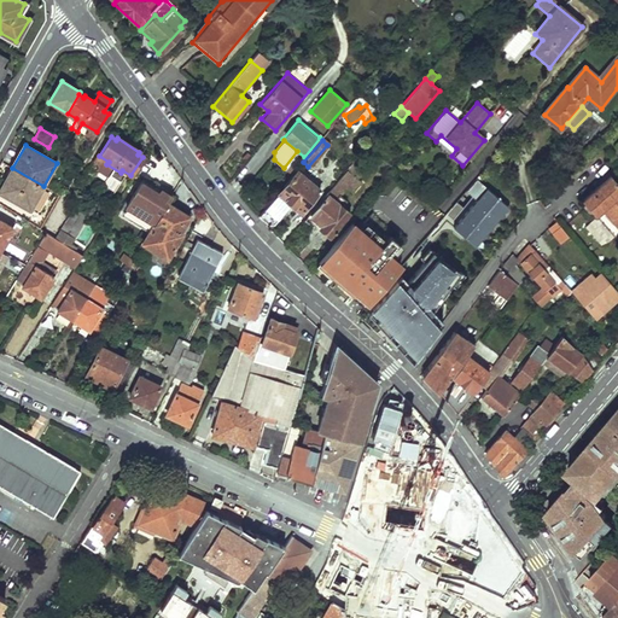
[(322,186),(299,167),(257,215),(270,226),(290,203),(301,211),(322,186)]
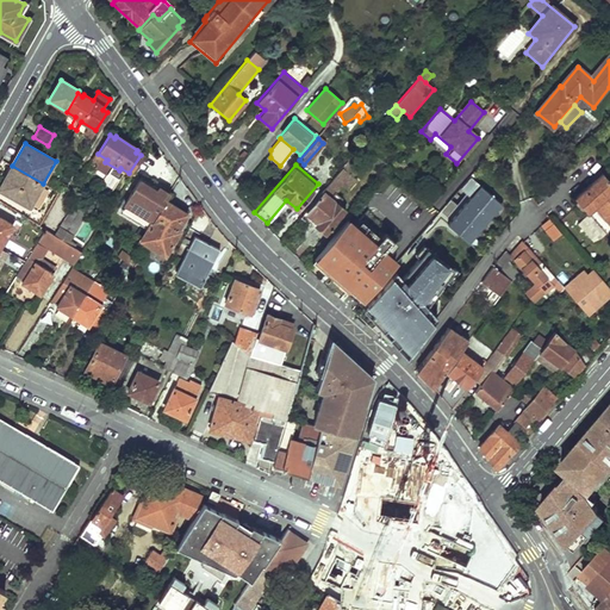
[(12,166),(0,187),(0,190),(30,207),(43,184),(12,166)]
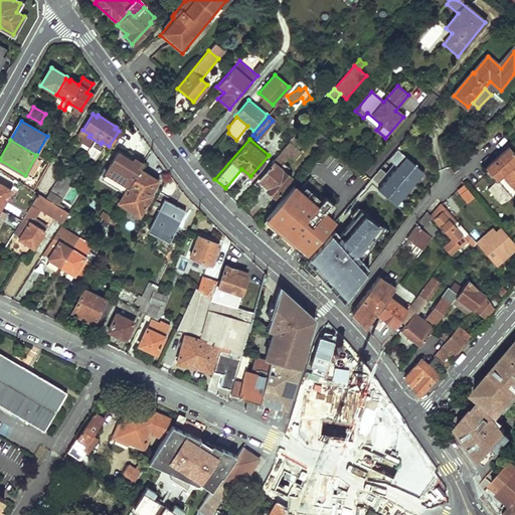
[(289,141),(253,183),(272,199),(290,177),(278,167),(289,155),(293,159),(301,151),(289,141)]
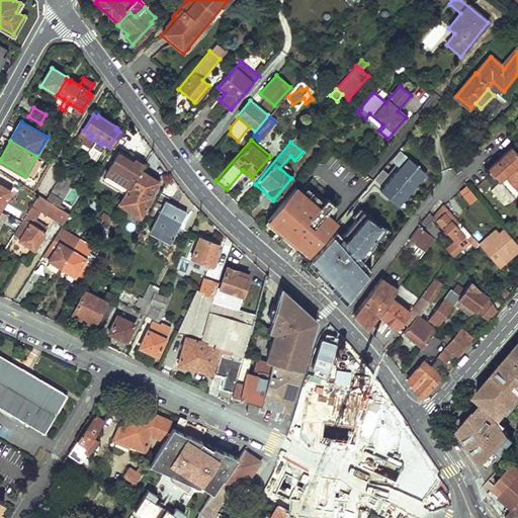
[(517,155),(511,148),(488,167),(500,181),(505,176),(517,190),(517,155)]
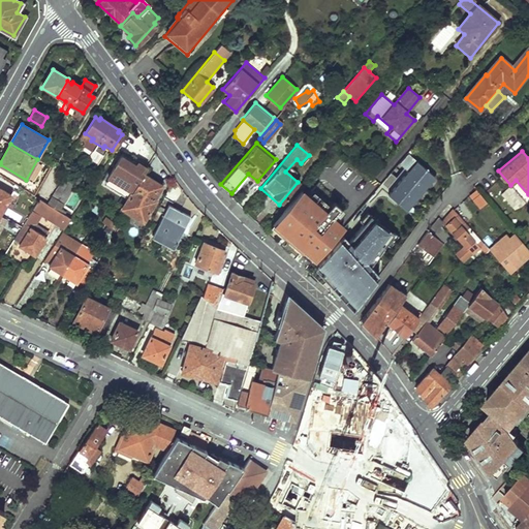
[(146,167),(122,153),(107,177),(132,192),(122,209),(143,221),(163,186),(143,174),(146,167)]
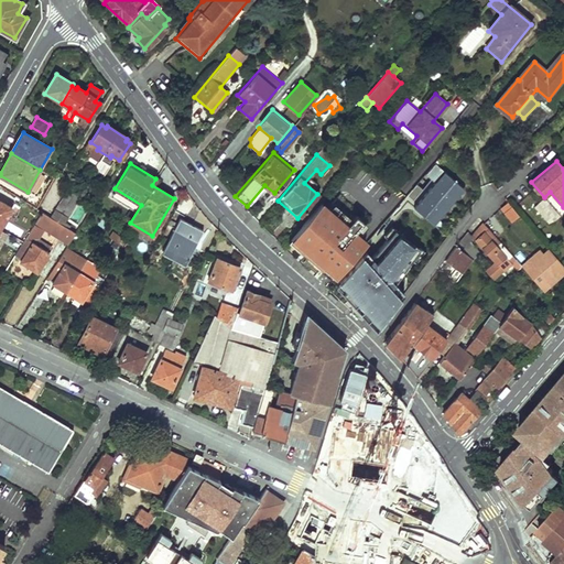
[(463,187),(435,163),(426,173),(435,182),(426,192),(416,184),(398,205),(400,207),(407,201),(424,216),(430,209),(437,216),(463,187)]
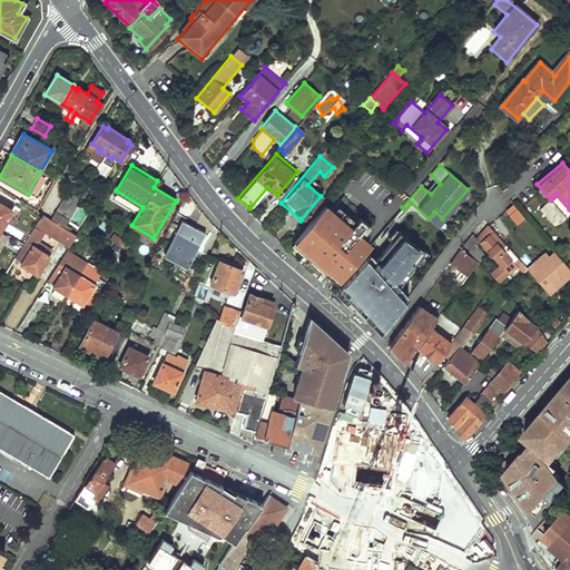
[(81,197),(69,189),(51,220),(64,227),(81,197)]
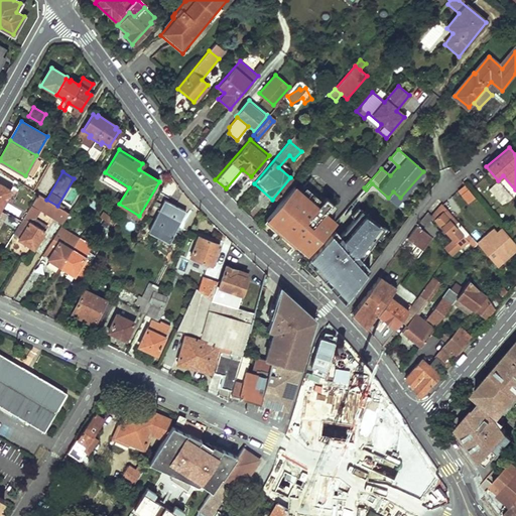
[(468,203),(476,197),(466,182),(457,188),(468,203)]
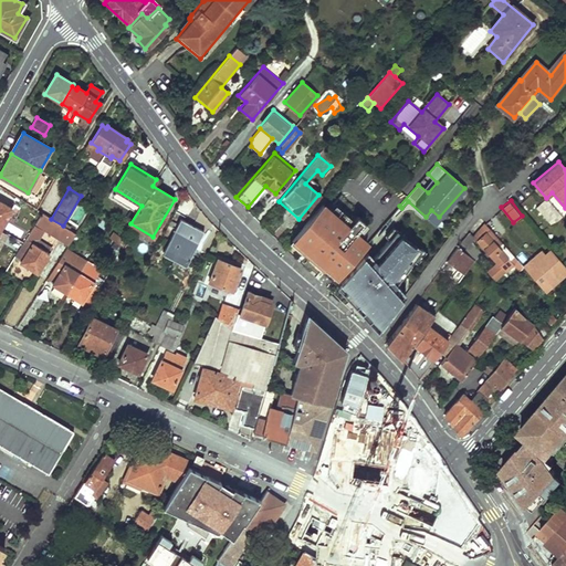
[(0,227),(11,208),(0,201),(0,227)]
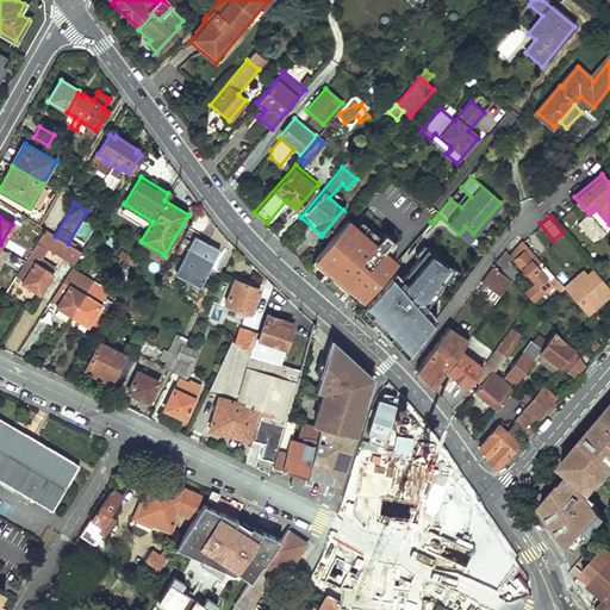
[(373,243),(347,219),(315,257),(348,288),(381,250),(392,238),(384,231),(373,243)]
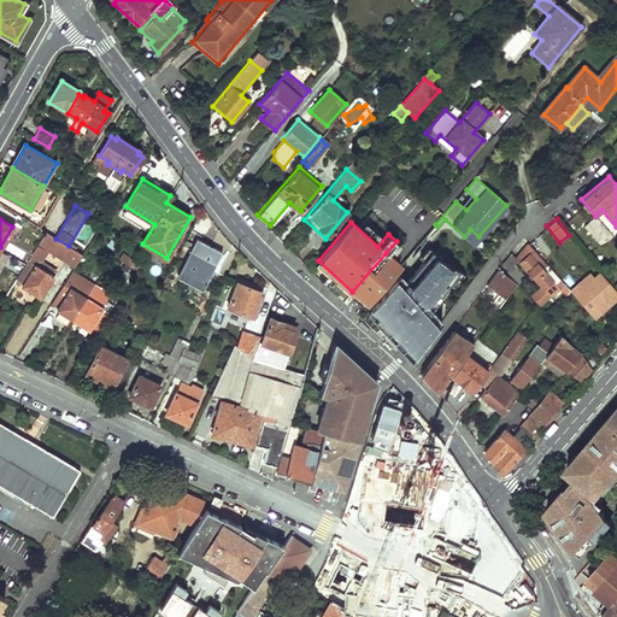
[(56,239),(34,224),(28,234),(34,238),(10,277),(5,274),(0,281),(0,295),(5,299),(15,282),(31,292),(33,291),(41,295),(54,276),(29,260),(39,245),(75,266),(82,254),(69,246),(56,239)]
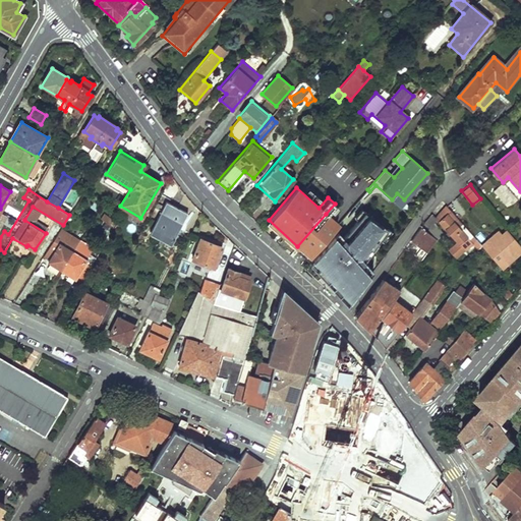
[(399,206),(404,199),(397,193),(392,199),(399,206)]
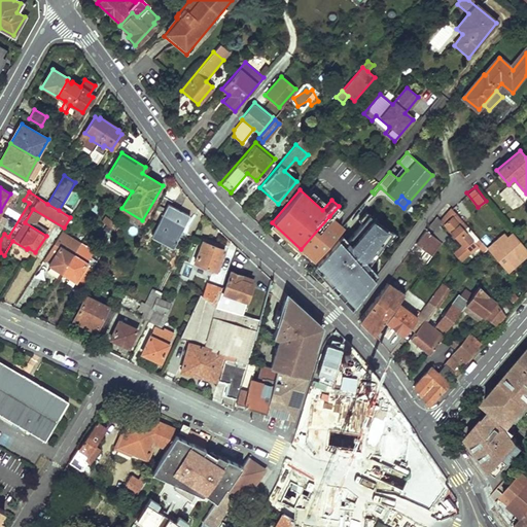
[(172,247),(189,215),(167,204),(150,235),(172,247)]
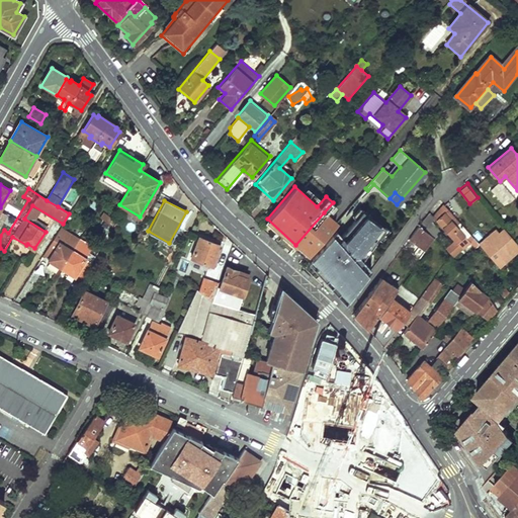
[(472,239),(443,205),(433,214),(454,240),(445,248),(452,256),(472,239)]
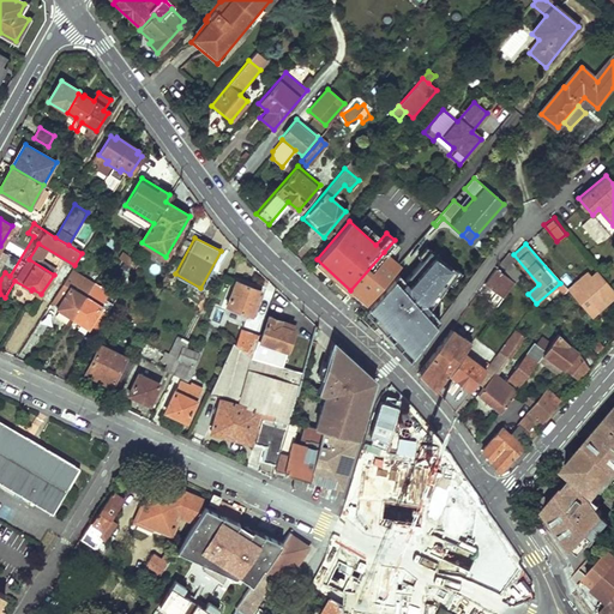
[(363,309),(407,357),(438,318),(427,306),(453,272),(428,251),(403,280),(399,283),(392,277),(363,309)]
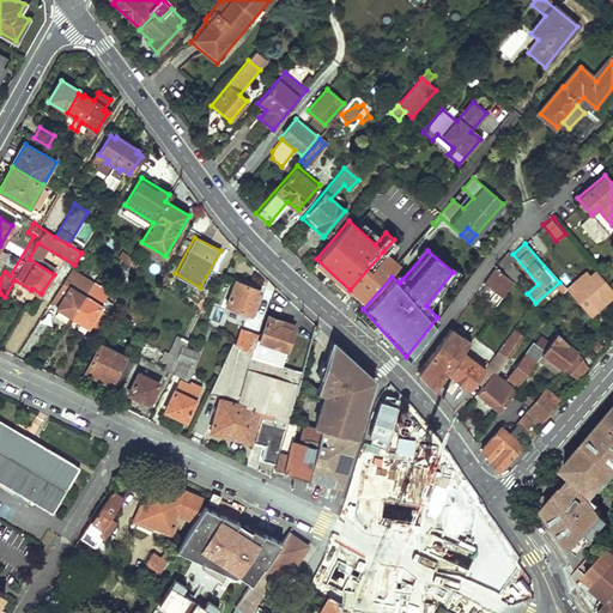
[(134,261),(120,252),(117,258),(132,266),(134,261)]
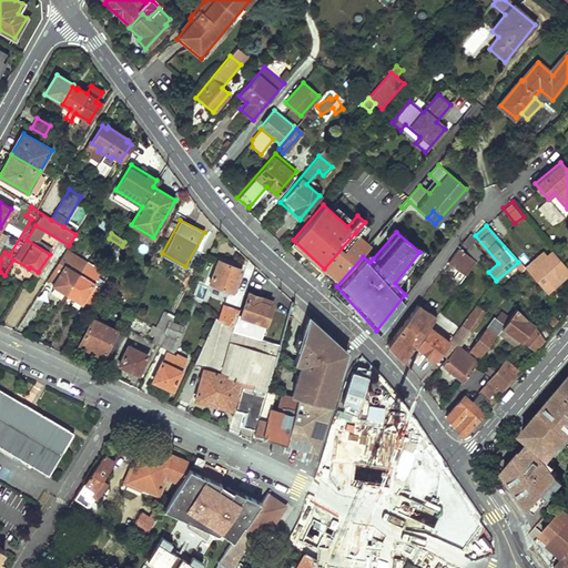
[(355,233),(324,269),(336,279),(367,243),(355,233)]
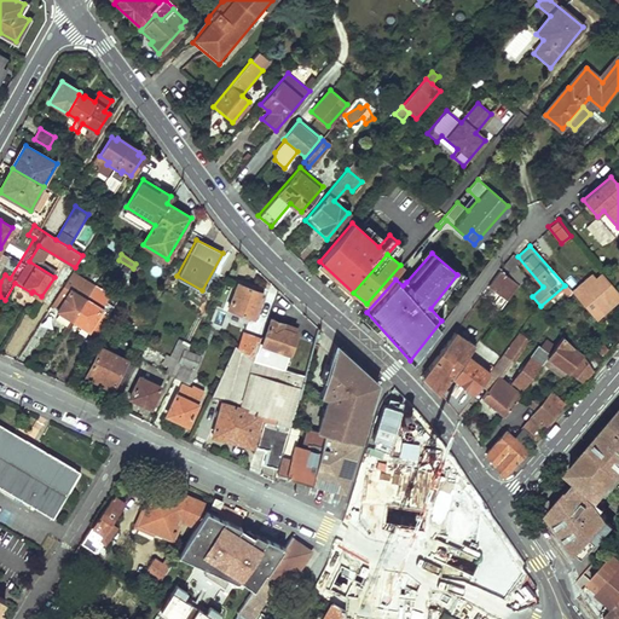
[(518,284),(499,271),(489,285),(508,299),(518,284)]
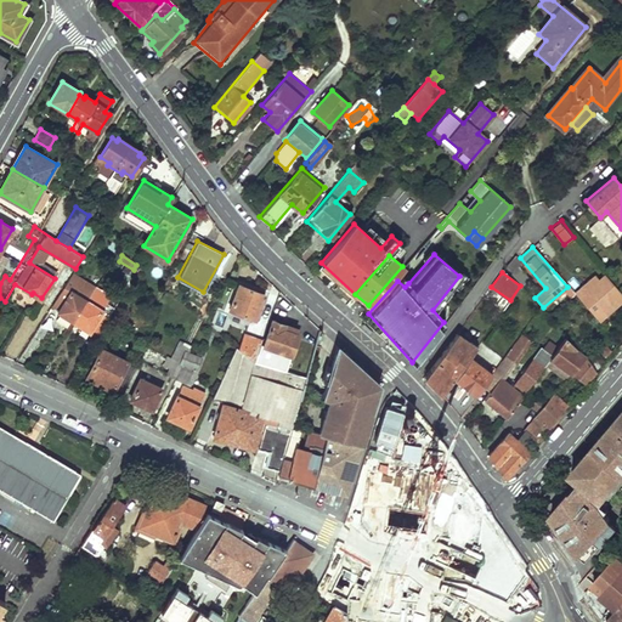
[(109,297),(72,273),(52,305),(60,310),(58,311),(66,316),(66,317),(83,327),(83,326),(90,331),(91,329),(99,333),(108,316),(101,311),(109,297)]
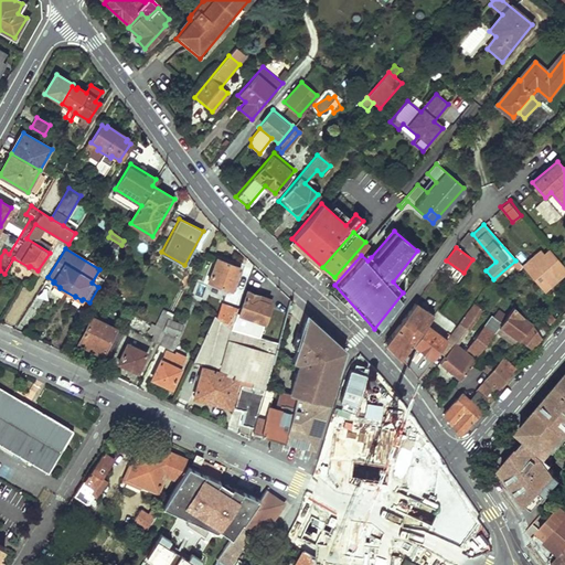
[(564,274),(564,267),(548,249),(539,258),(535,253),(521,266),(544,292),(564,274)]
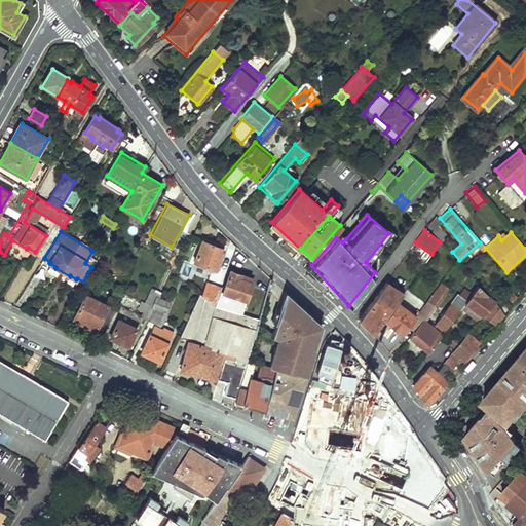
[(336,237),(342,242),(345,239),(339,233),(336,237)]
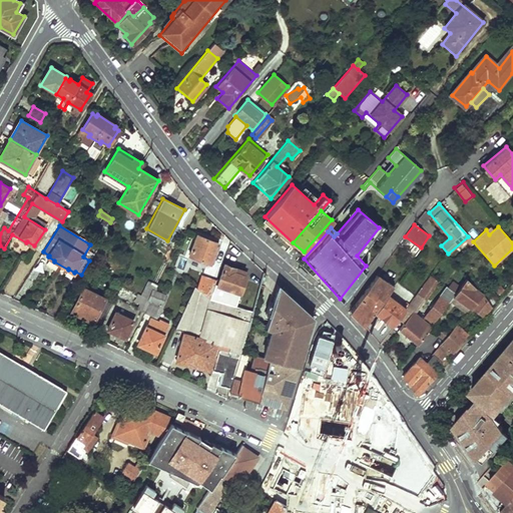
[(217,242),(196,234),(187,259),(190,261),(192,257),(209,263),(217,242)]
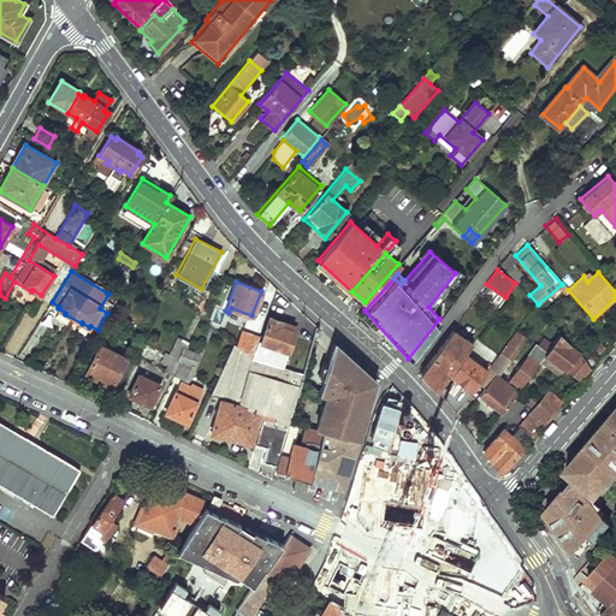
[(279,320),(268,317),(261,341),(288,350),(294,330),(278,325),(279,320)]
